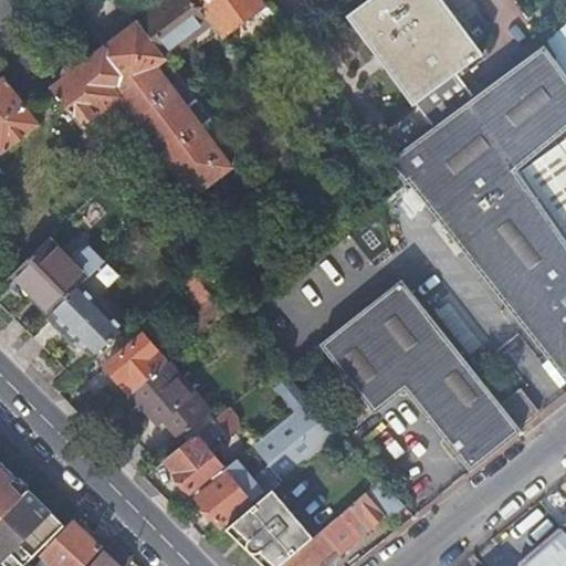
[(167,60),(211,25),(191,0),(165,0),(160,3),(137,21),(139,23),(167,60)]
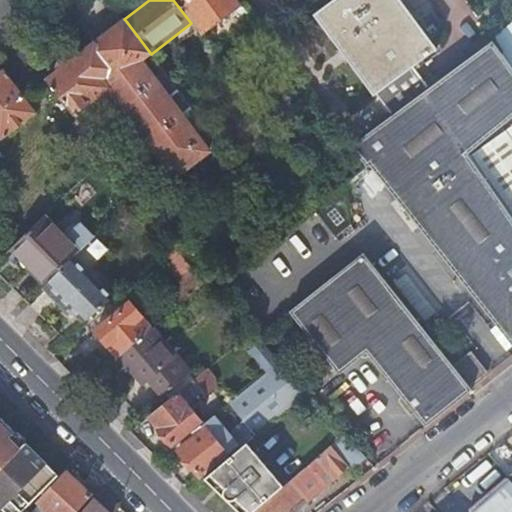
[(201,36),(243,6),(238,0),(173,0),(191,23),(201,36)]
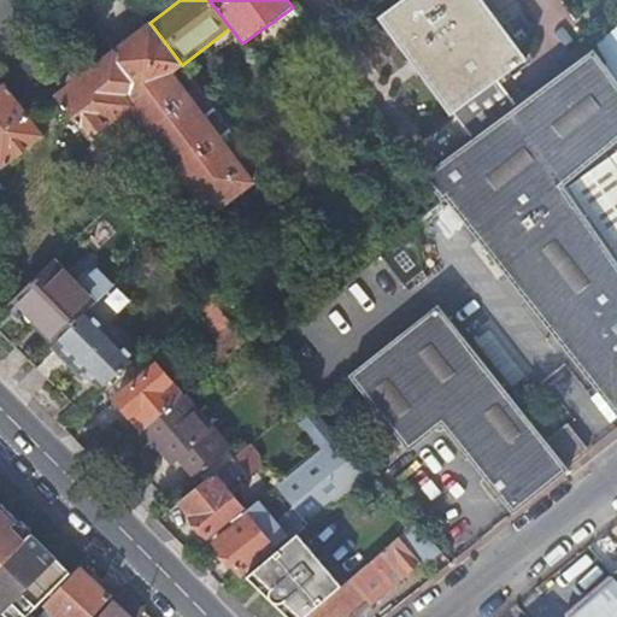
[(410,0),(383,19),(452,118),(527,64),(481,0),(410,0)]
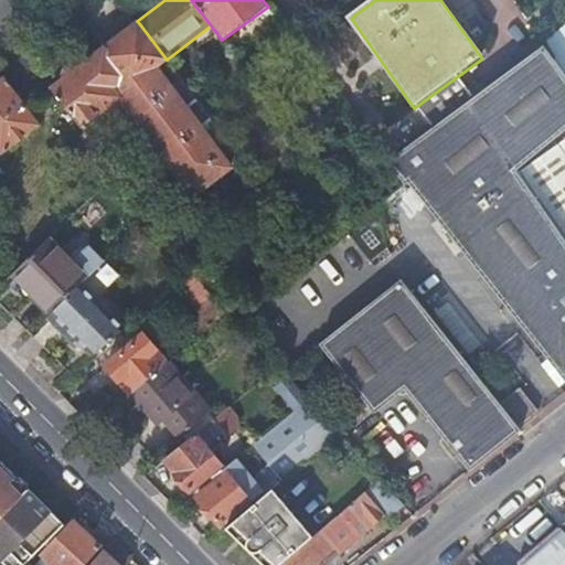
[(194,196),(242,160),(167,60),(139,23),(123,35),(93,57),(88,52),(70,66),(66,70),(65,71),(65,72),(64,73),(63,74),(63,75),(63,77),(63,78),(64,80),(52,89),(81,128),(119,98),(194,196)]
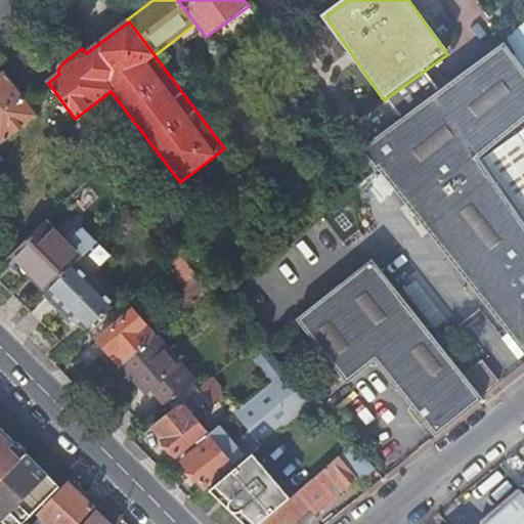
[(523,25),(504,40),(523,69),(523,25)]
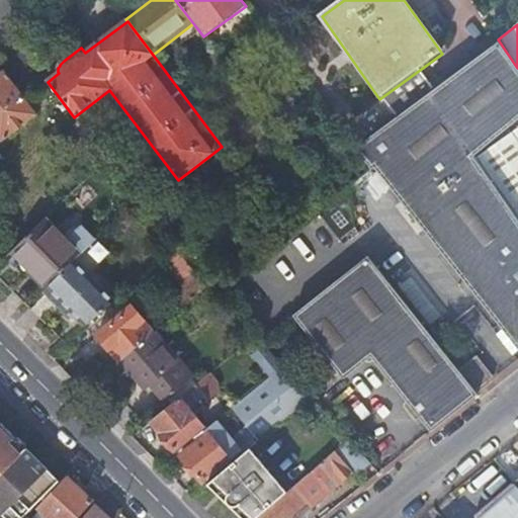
[(8,77),(30,60),(14,38),(0,50),(0,66),(4,72),(0,74),(0,140),(2,143),(37,115),(8,77)]
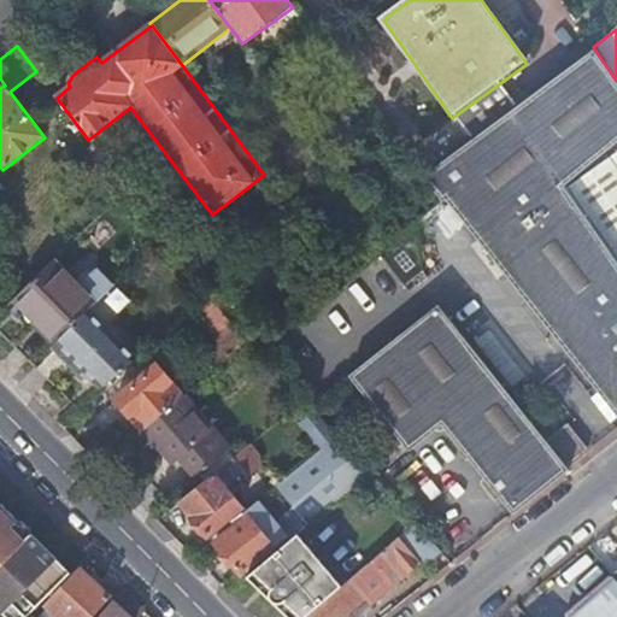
[(616,419),(616,264),(563,186),(616,141),(616,84),(593,52),(423,177),(442,204),(446,200),(574,364),(616,419)]
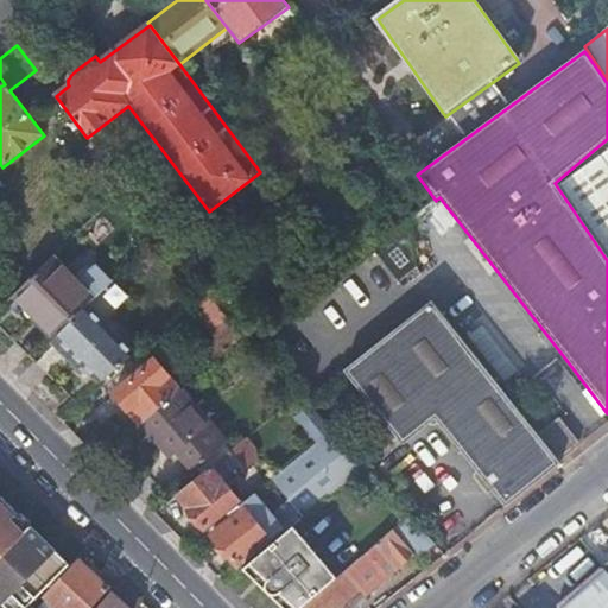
[(96,156),(99,153),(88,139),(86,141),(88,145),(84,147),(90,154),(93,152),(96,156)]
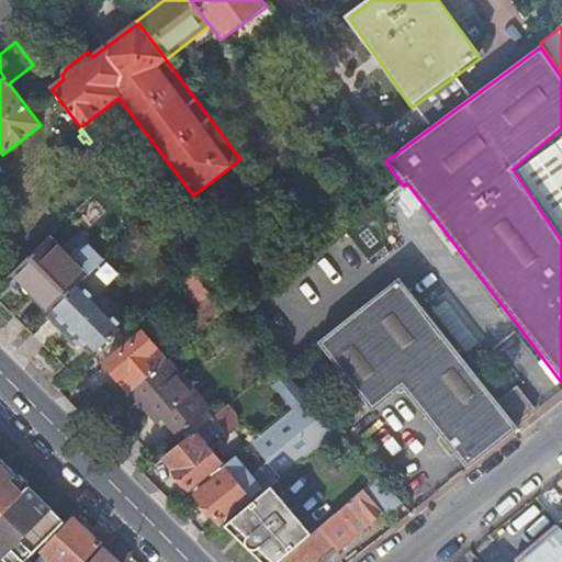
[(561,141),(519,170),(561,233),(561,141)]
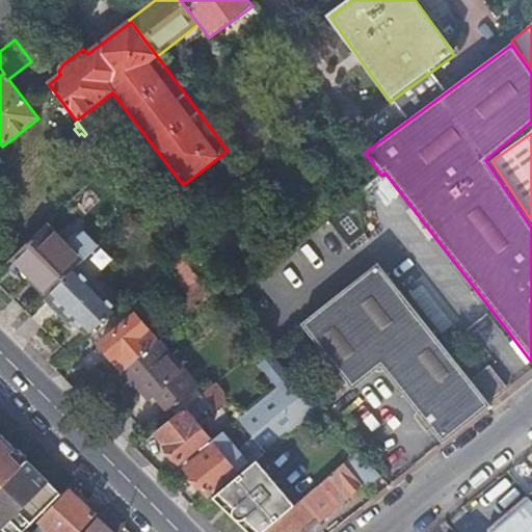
[(95,178),(109,164),(91,140),(76,153),(95,178)]
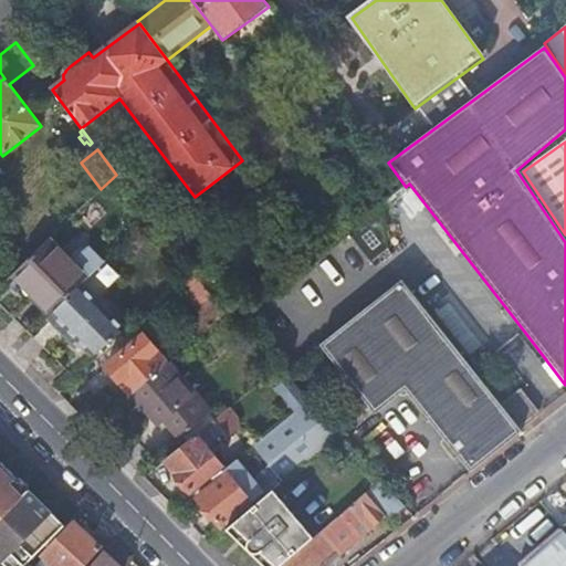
[(70,262),(49,241),(12,276),(31,296),(50,315),(86,279),(103,262),(88,248),(70,262)]
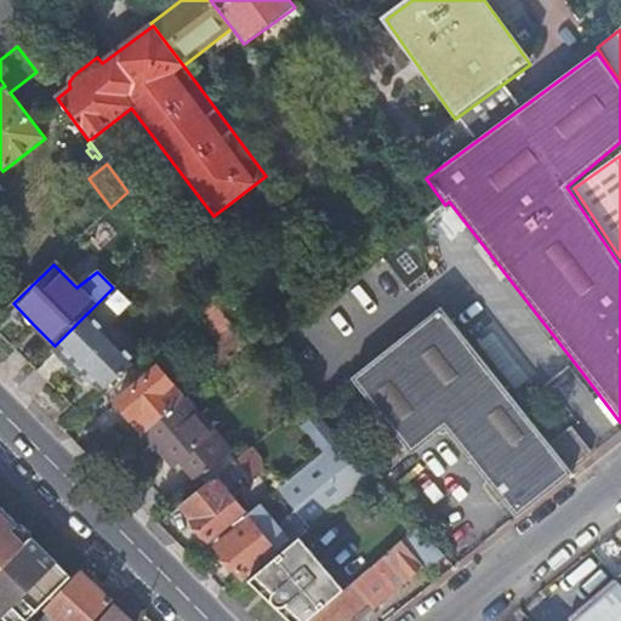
[(130,305),(113,288),(95,306),(55,346),(50,351),(63,364),(75,377),(80,372),(101,393),(135,364),(113,340),(118,335),(109,326),(130,305)]
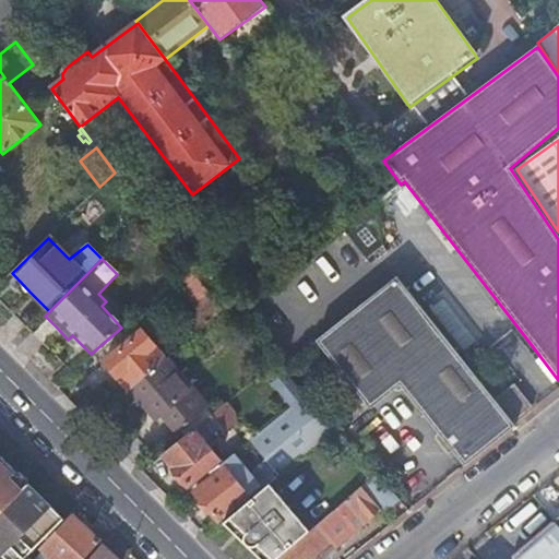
[(194,335),(223,311),(189,271),(173,284),(193,308),(198,314),(186,325),(194,335)]
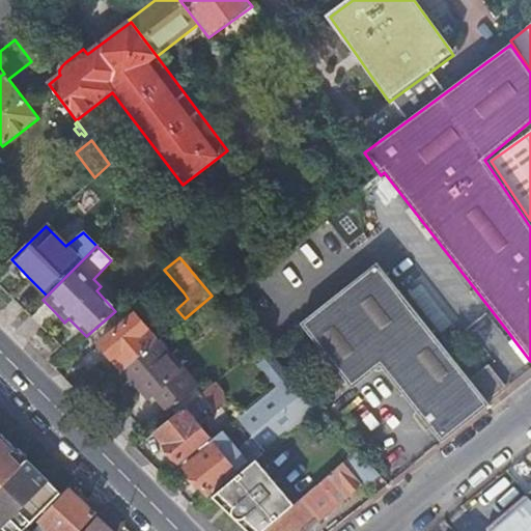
[(347,384),(421,320),(376,264),(300,325),(347,384)]
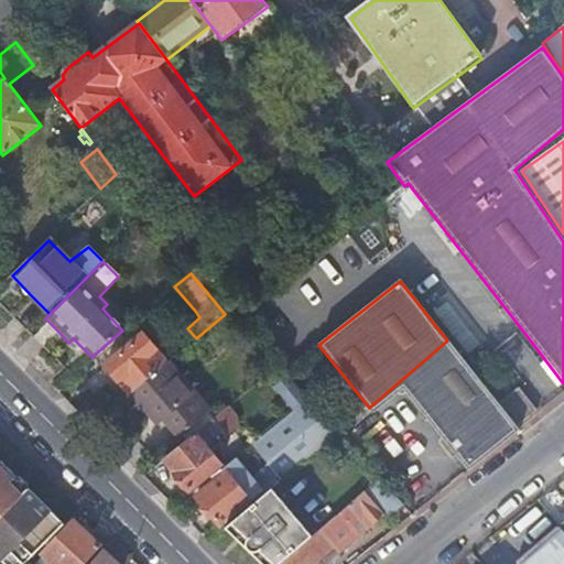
[(155,312),(151,306),(140,315),(145,321),(155,312)]
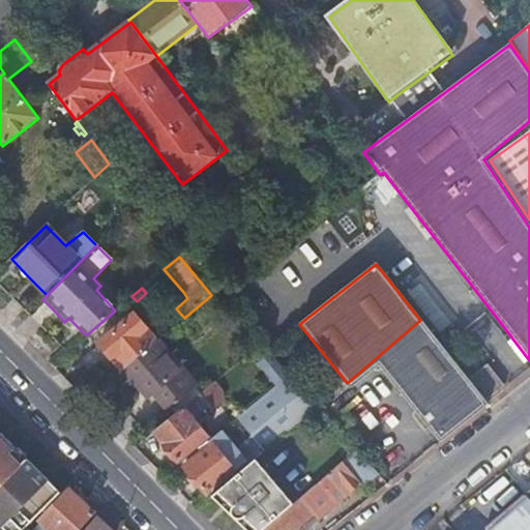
[(123,370),(156,342),(134,315),(99,345),(111,358),(122,372),(123,370)]
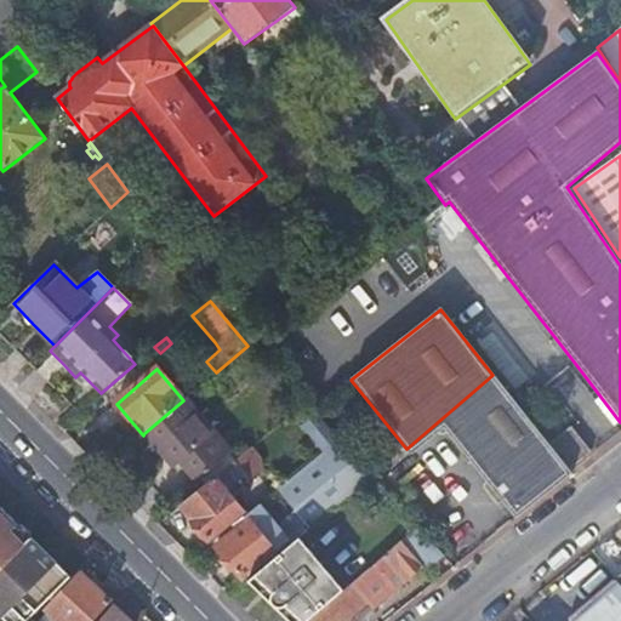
[(534,428),(493,375),(406,449),(411,455),(445,428),(482,474),(534,428)]
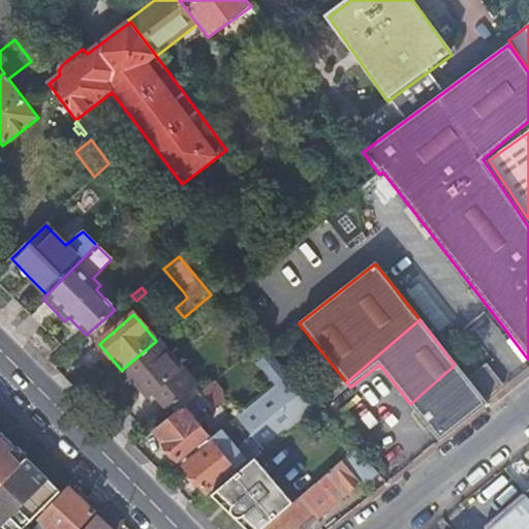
[(167,410),(197,385),(158,340),(156,341),(123,369),(147,397),(152,393),(159,402),(167,410)]
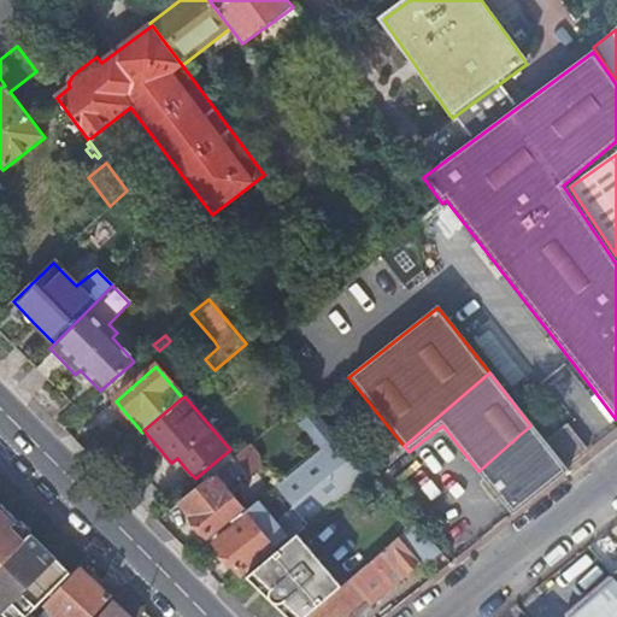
[(331,436),(315,417),(303,427),(319,447),(331,436)]
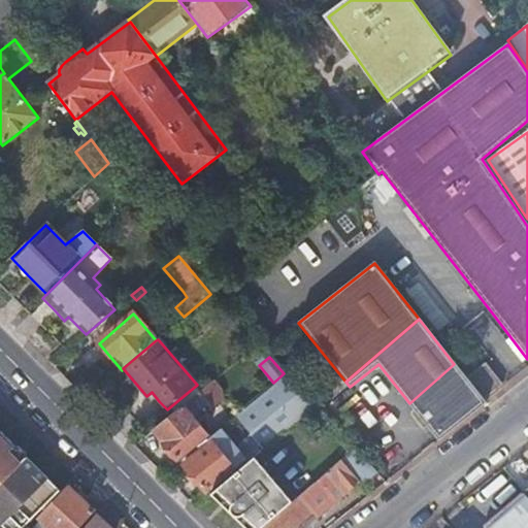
[(439,441),(486,404),(484,401),(466,380),(454,364),(409,403),(423,421),(439,441)]
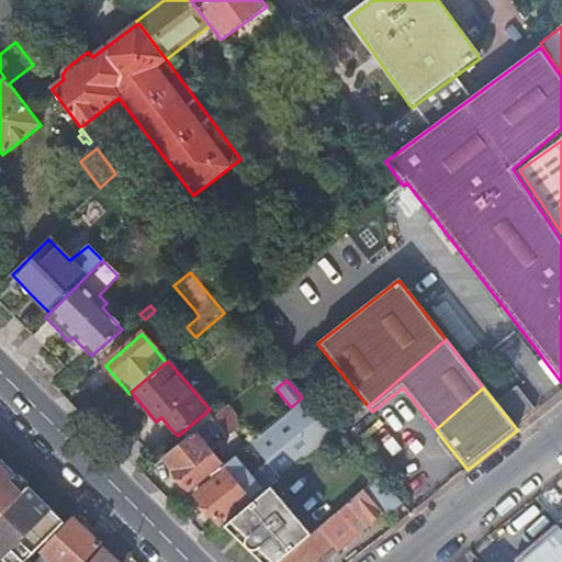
[(496,404),(515,427),(534,412),(516,390),(496,404)]
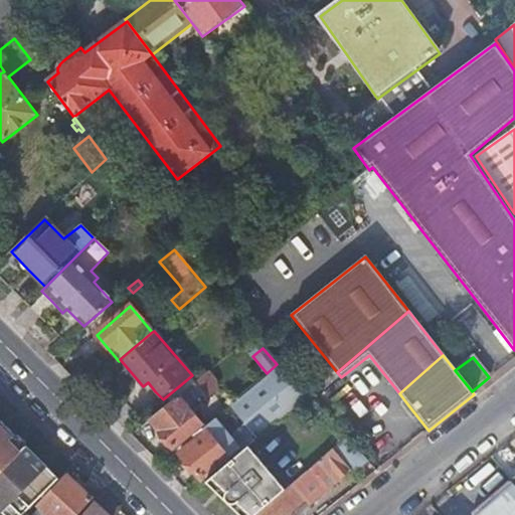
[(198,441),(179,455),(189,468),(199,481),(226,458),(229,463),(248,448),(304,399),(277,368),(230,405),(244,422),(228,436),(215,419),(193,437),(198,441)]
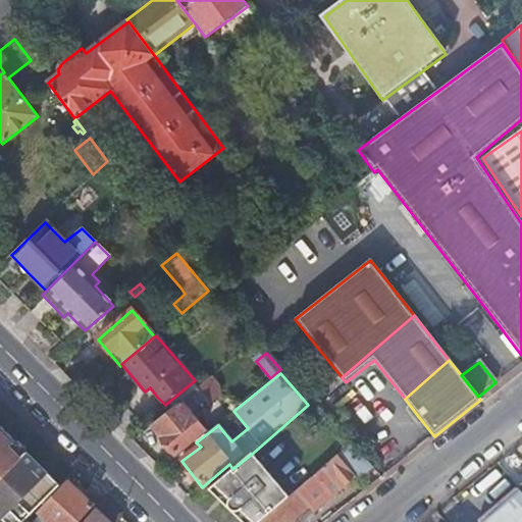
[(210,377),(180,402),(152,424),(164,439),(163,445),(169,452),(173,452),(175,454),(204,431),(194,418),(220,398),(219,388),(210,377)]
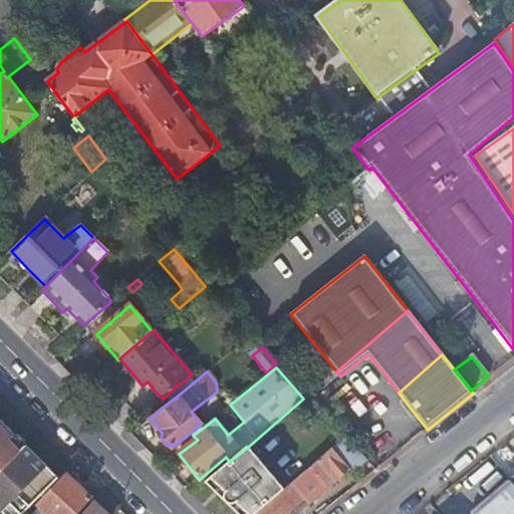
[(0,508),(5,513),(24,513),(40,498),(59,478),(25,444),(21,449),(10,438),(14,434),(0,420),(0,508)]
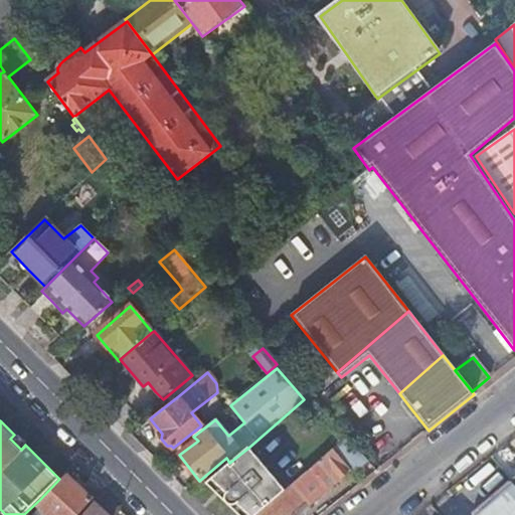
[(288,514),(305,500),(310,506),(350,472),(353,475),(360,469),(367,463),(346,439),(285,491),(255,514),(288,514)]
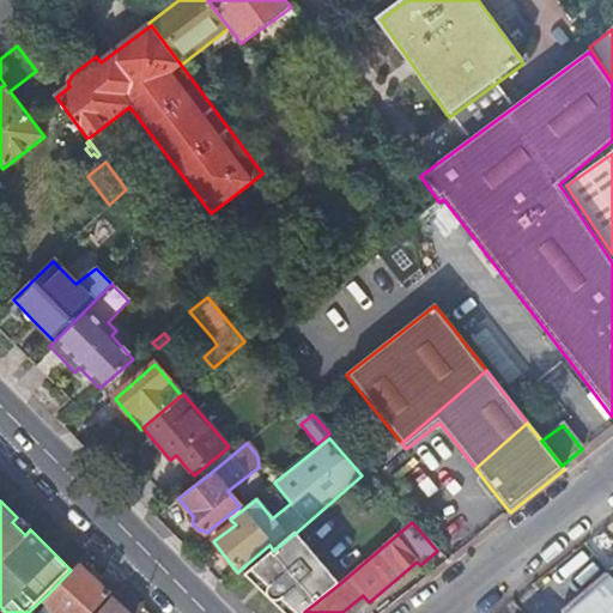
[(304,612),(339,584),(296,533),(273,551),(246,575),(246,576),(250,572),(259,581),(267,590),(267,595),(269,600),(274,602),(279,601),(290,612),(304,612)]
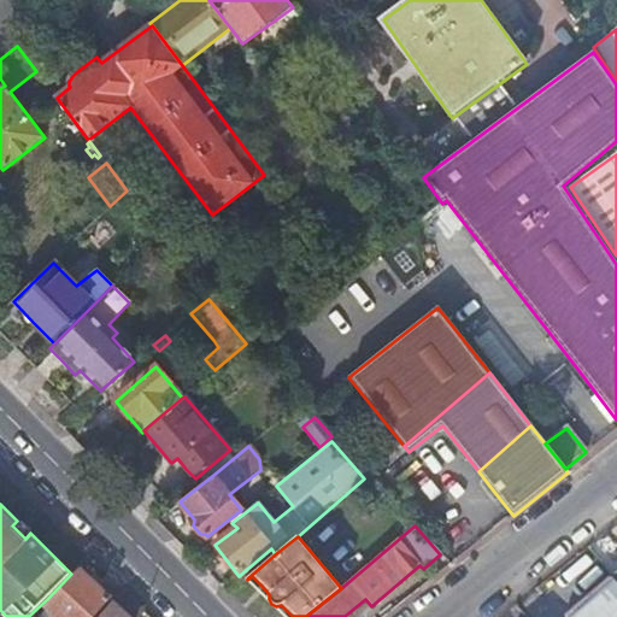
[(82,573),(54,603),(50,607),(58,616),(95,616),(110,601),(111,600),(97,586),(82,573)]
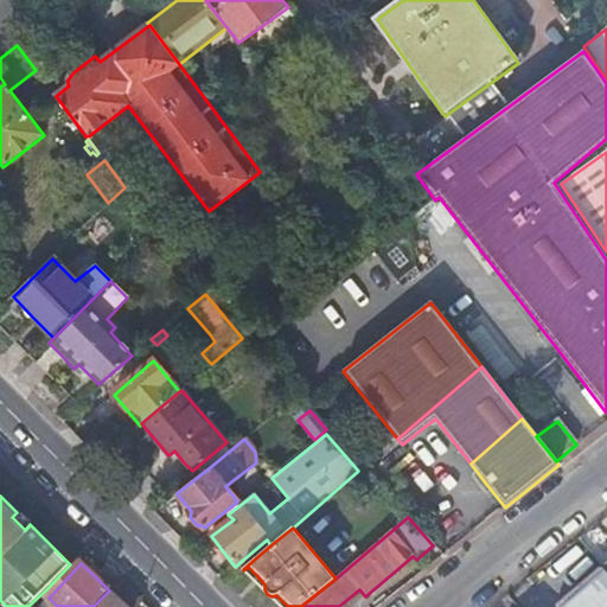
[(606,606),(606,573),(602,568),(558,606),(606,606)]
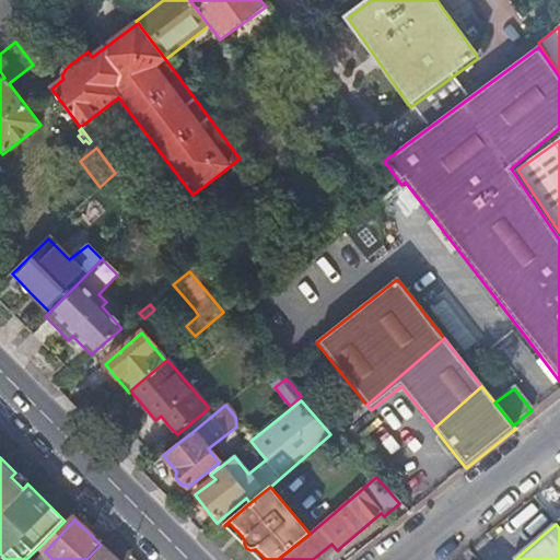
[(126,559),(131,556),(126,550),(109,535),(101,545),(100,546),(104,549),(94,559),(126,559)]
